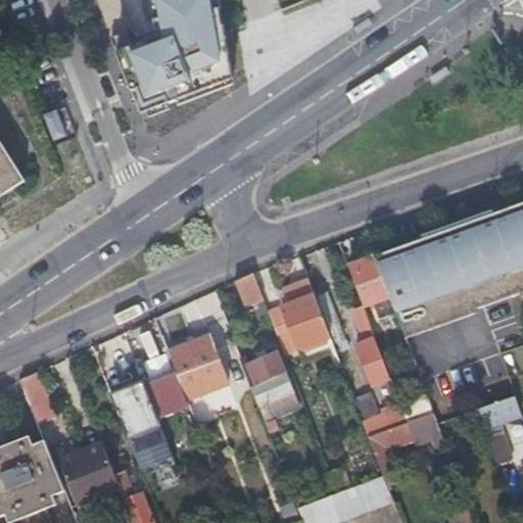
[(218,0),(119,0),(131,32),(110,39),(140,115),(232,79),(224,30),(218,0)]
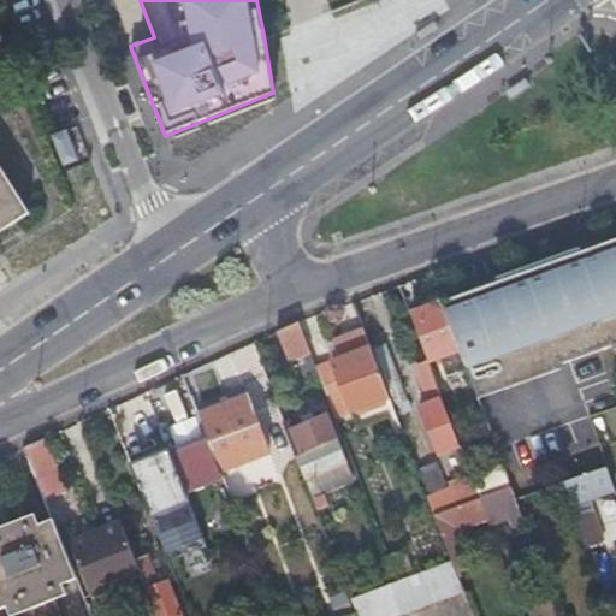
[(0,227),(25,211),(0,171),(0,227)]
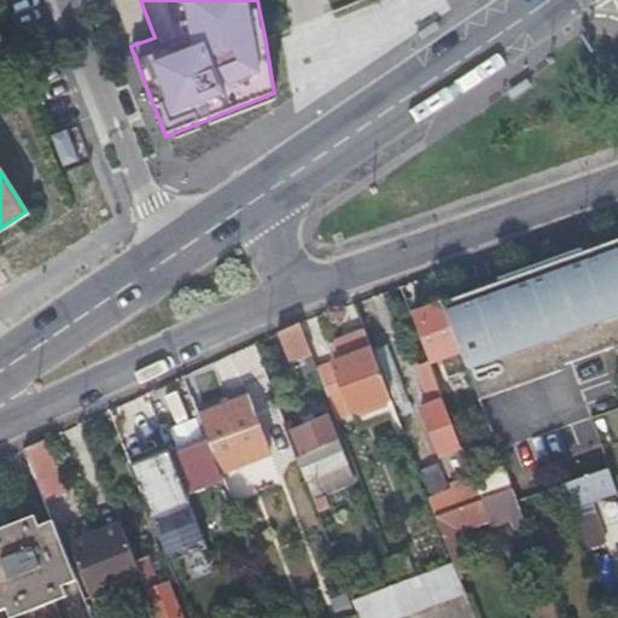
[(465,365),(477,397),(530,378),(560,367),(559,362),(610,343),(611,348),(617,344),(617,235),(576,251),(575,248),(495,277),(493,277),(495,281),(441,302),(458,347),(465,365)]
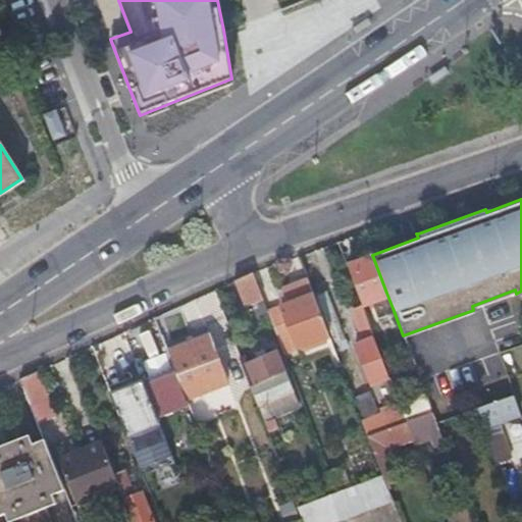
[(372,253),(346,263),(360,302),(369,299),(375,315),(393,308),(386,293),(372,255),(372,253)]
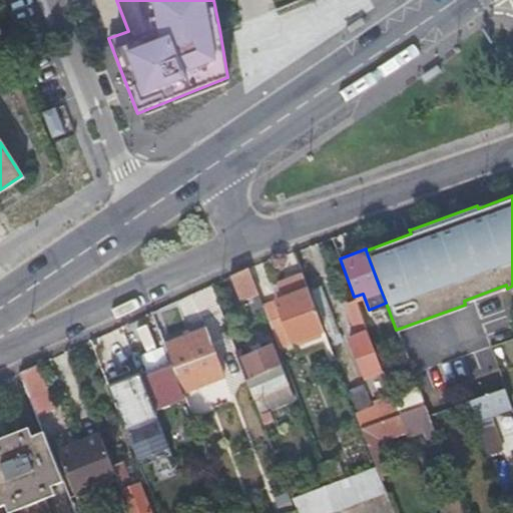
[(246,267),(228,275),(237,300),(255,293),(246,267)]
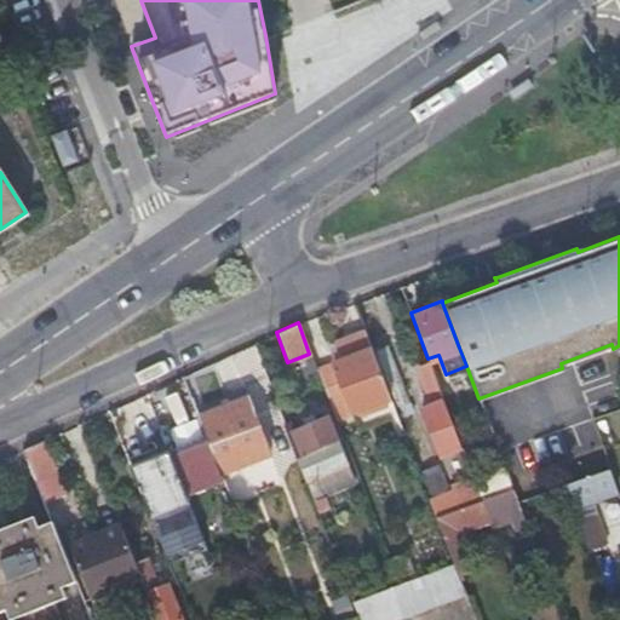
[(338,354),(314,363),(332,413),(386,392),(386,391),(369,345),(363,329),(333,342),(338,354)]
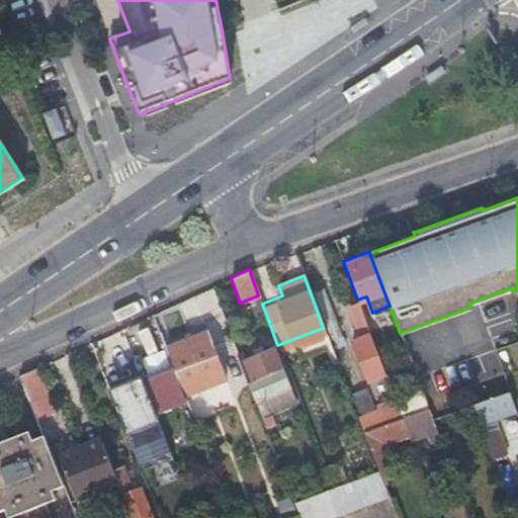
[(323,327),(323,328),(333,324),(318,284),(309,288),(323,327)]
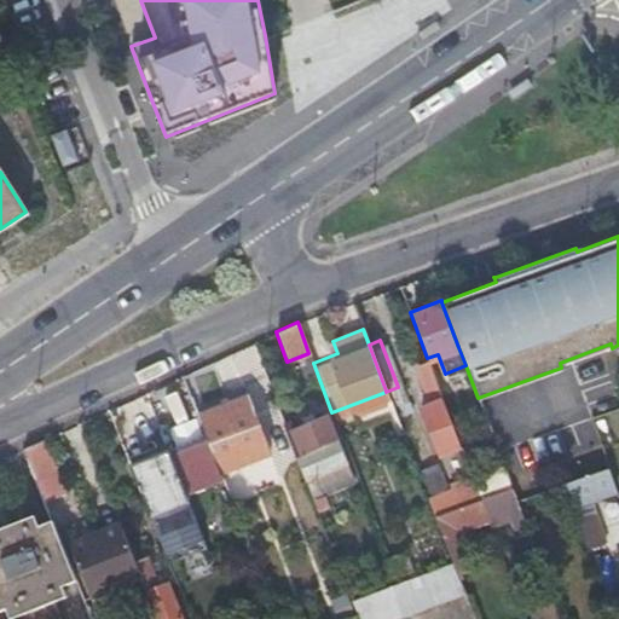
[(427,358),(414,363),(428,401),(417,405),(435,451),(458,441),(427,358)]
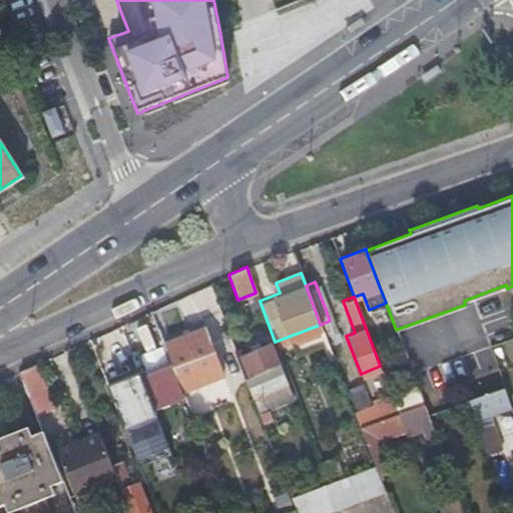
[(201,320),(160,336),(163,344),(205,328),(201,320)]
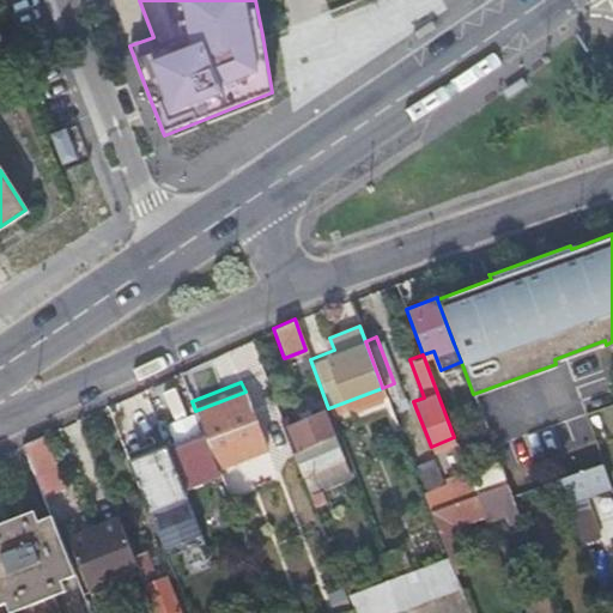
[(246,392),(195,411),(217,467),(267,447),(246,392)]
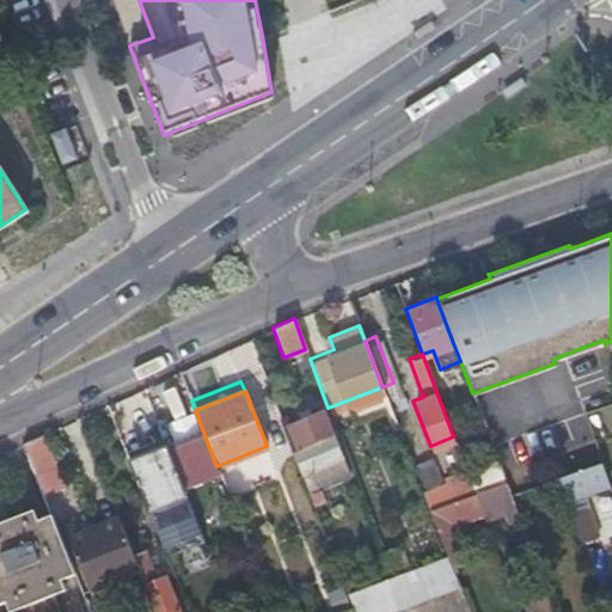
[(293,444),(291,445),(310,494),(318,491),(311,471),(341,459),(322,409),(285,423),(293,444)]
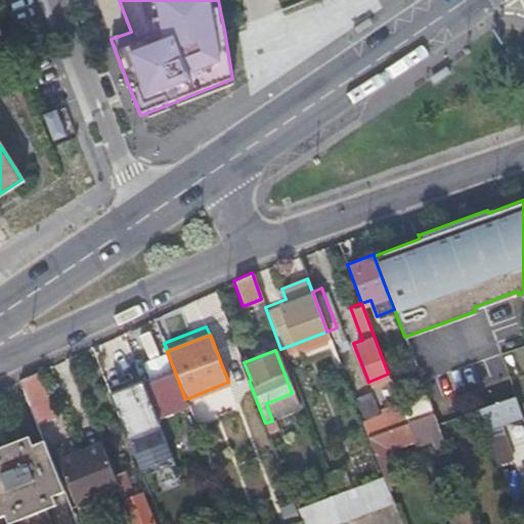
[(53,416),(35,372),(18,379),(36,422),(53,416)]
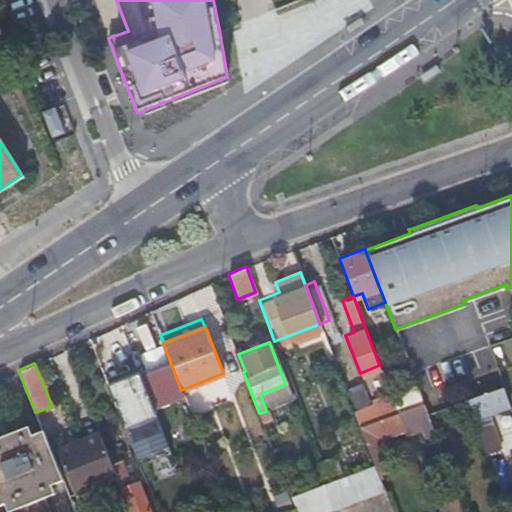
[(139,372),(136,365),(104,378),(107,385),(139,372)]
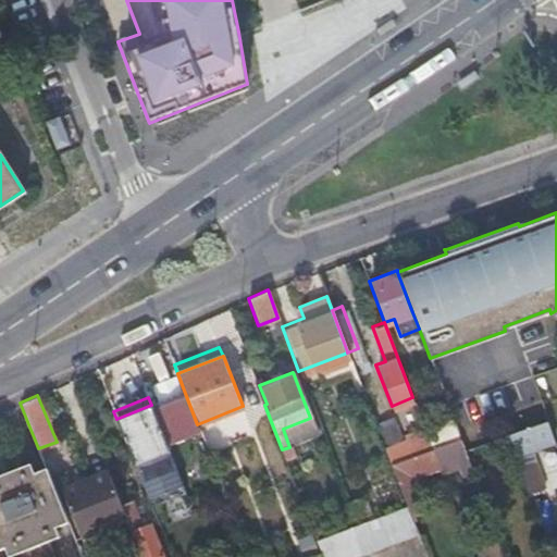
[(169,450),(151,405),(116,419),(134,465),(150,506),(185,493),(169,450)]
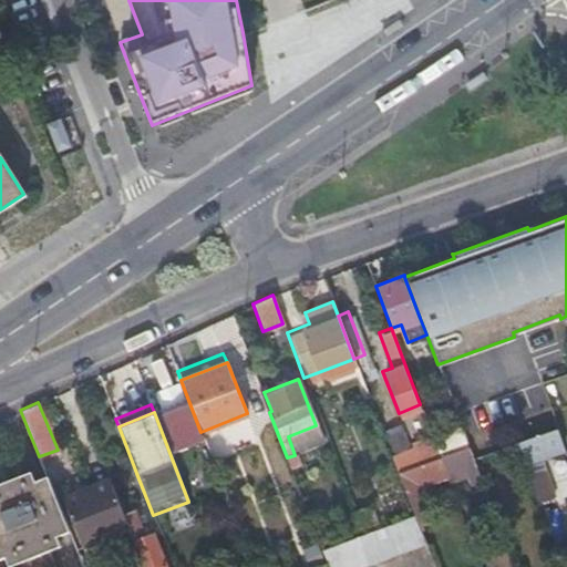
[(434,442),(439,455),(467,445),(460,426),(432,437),(434,442)]
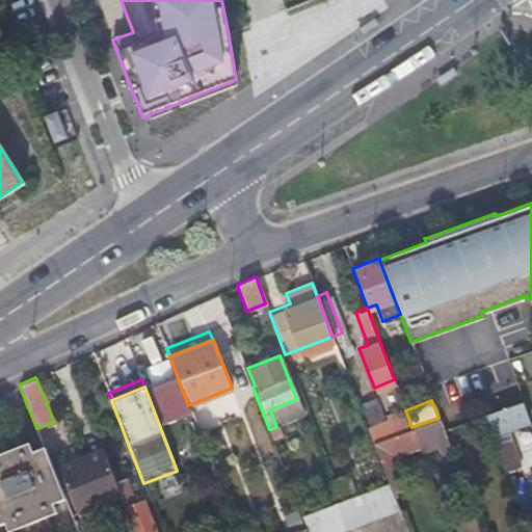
[(484,414),(484,415),(490,431),(527,419),(520,400),(495,410),(484,414)]
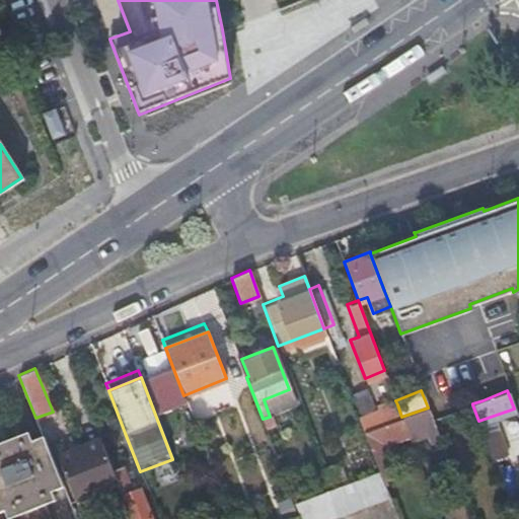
[(358,419),(363,431),(401,417),(397,404),(358,419)]
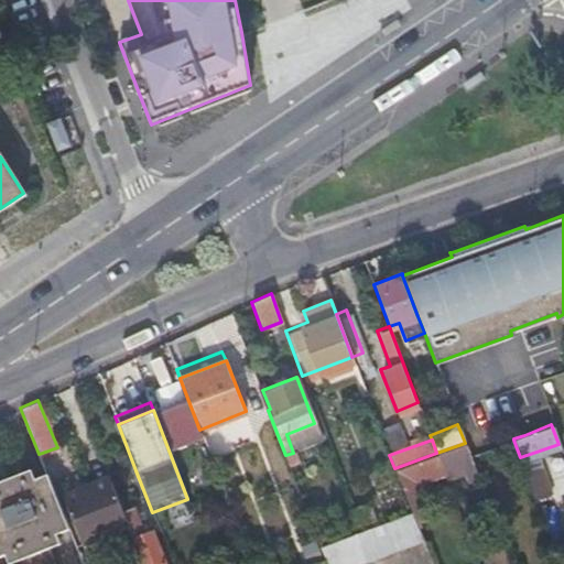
[(436,453),(442,466),(469,456),(465,443),(436,453)]
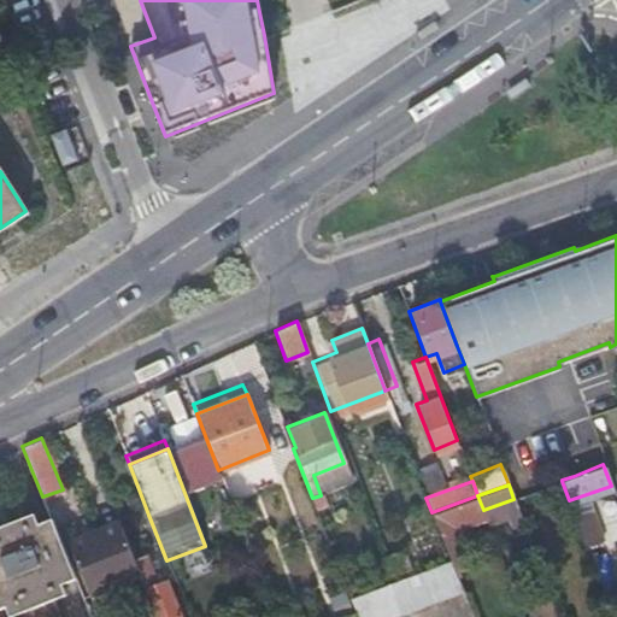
[(445,548),(460,542),(452,522),(483,510),(477,495),(432,512),(445,548)]
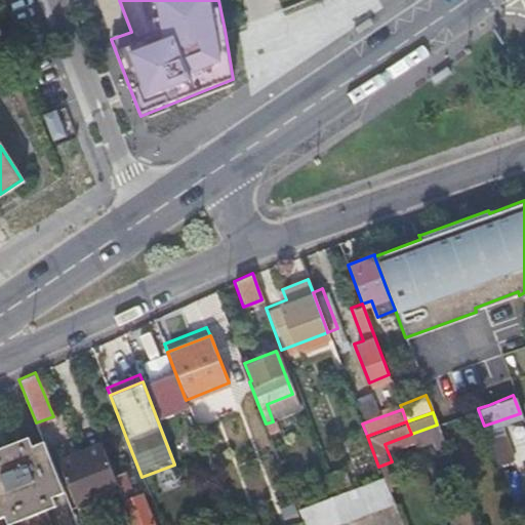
[(488,437),(497,461),(511,457),(502,432),(488,437)]
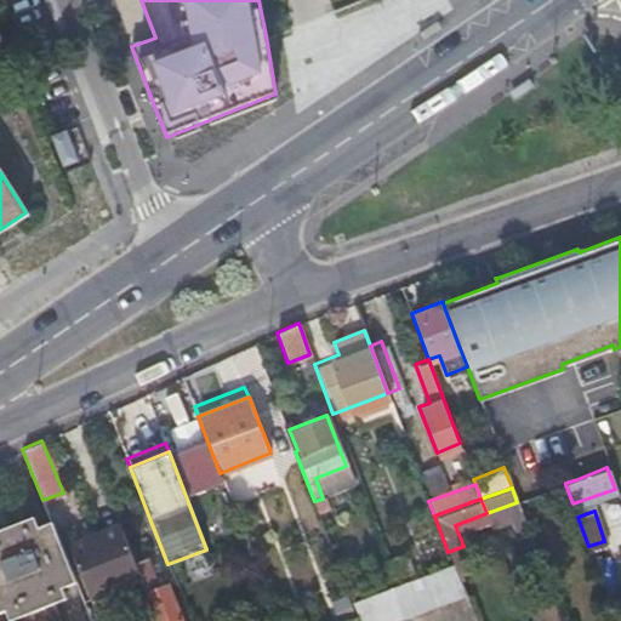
[(74,581),(50,520),(0,540),(0,609),(4,608),(9,619),(64,597),(60,586),(74,581)]
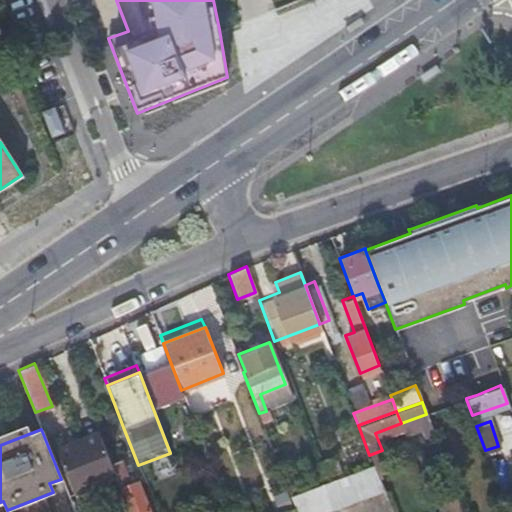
[(105,452),(97,434),(74,443),(91,486),(114,476),(110,464),(107,459),(105,452)]
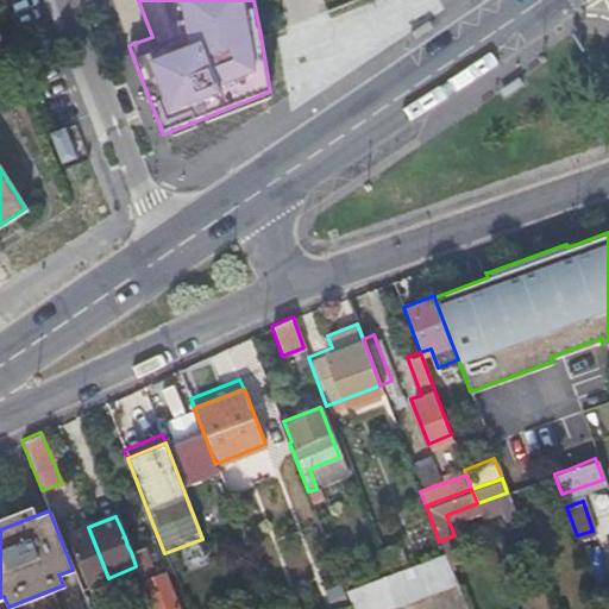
[(108,578),(88,527),(66,535),(89,595),(108,588),(105,579),(108,578)]
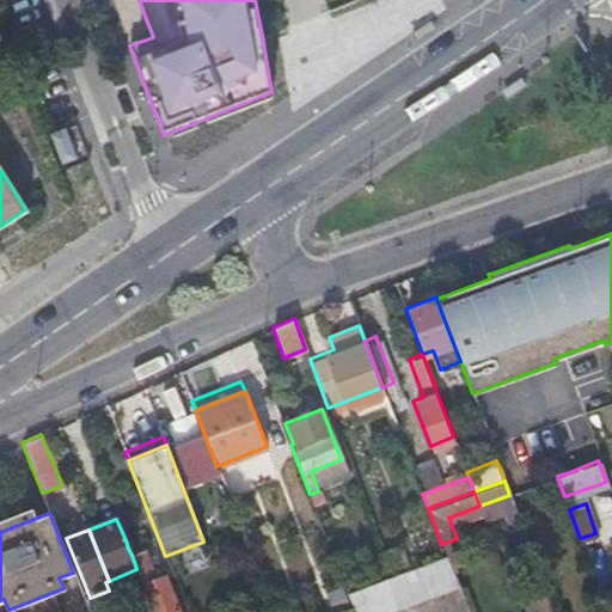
[(135,545),(133,538),(126,540),(128,549),(135,545)]
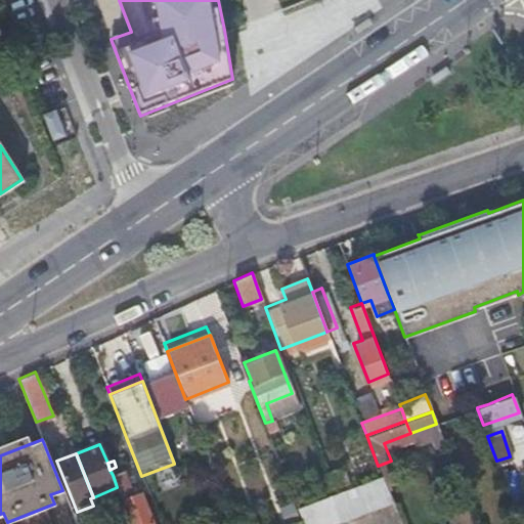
[(381,475),(383,480),(396,475),(391,461),(378,466),(381,475)]
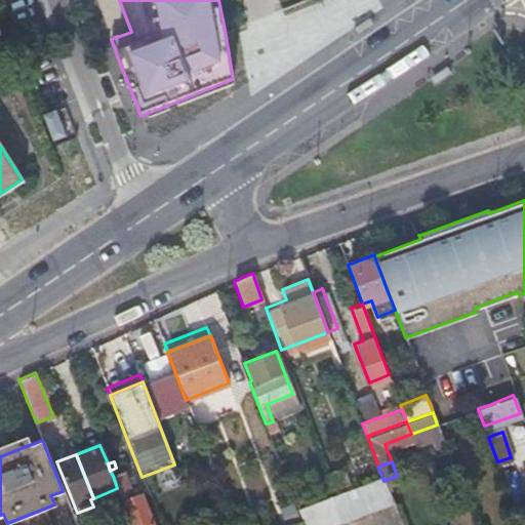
[(122,473),(113,476),(117,488),(131,524),(154,524),(142,493),(130,497),(128,493),(128,491),(122,473)]
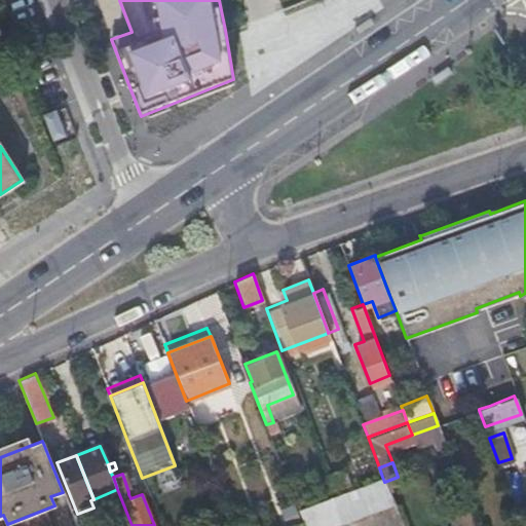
[(338,494),(298,511),(303,522),(304,525),(328,525),(391,501),(384,482),(382,477),(338,494)]
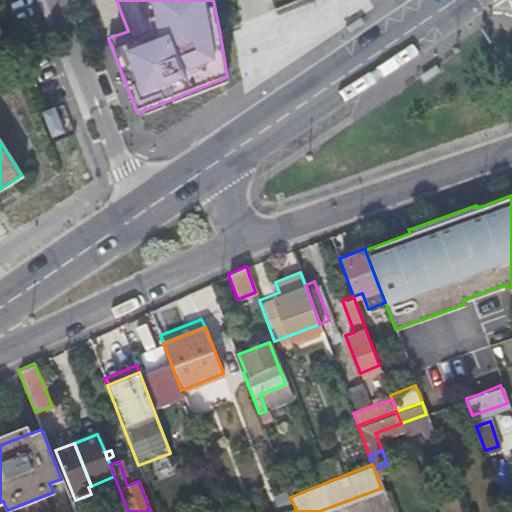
[(324,470),(286,485),(290,497),(329,481),(324,470)]
